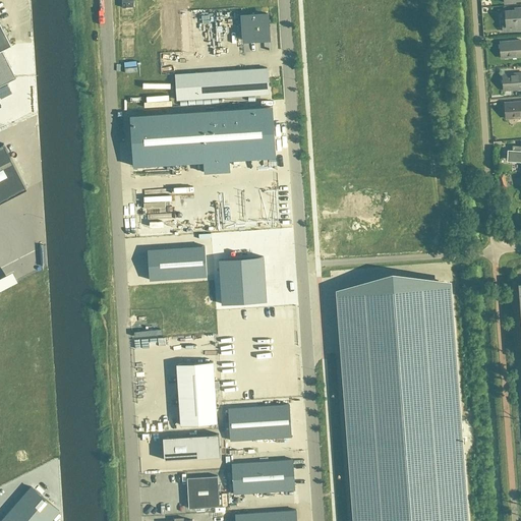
[(506,23),(503,23),(503,32),(520,30),(520,7),(515,8),(515,10),(506,11),(506,23)]
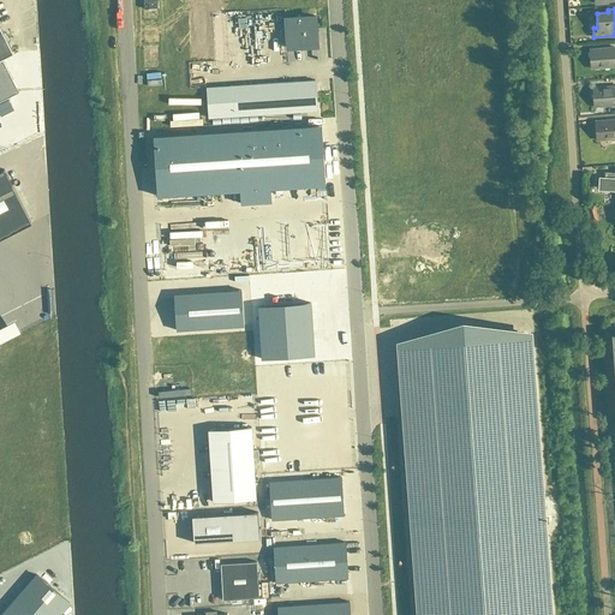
[(317,46),(316,17),(286,18),(287,48),(312,47),(312,46),(317,46)]
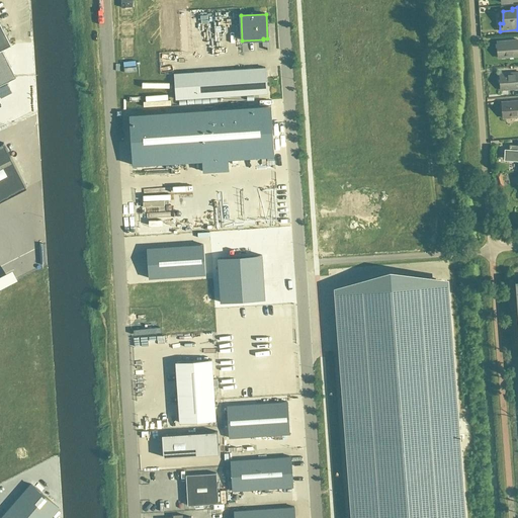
[(0,85),(16,77),(2,50),(11,46),(0,22),(0,85)]
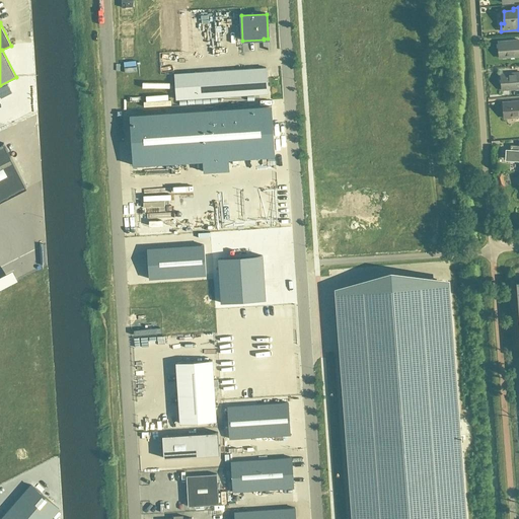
[(518,40),(498,43),(499,58),(518,56),(518,40)]
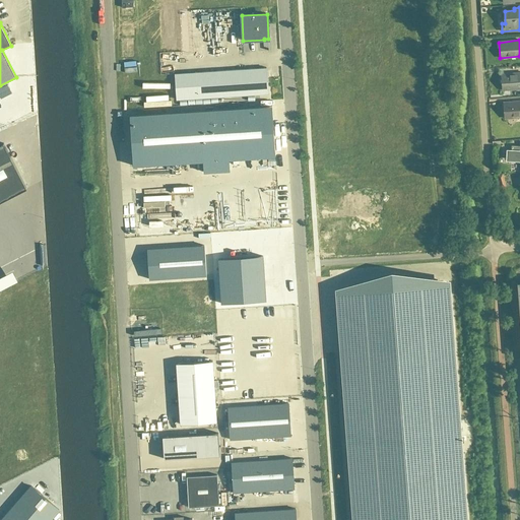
[(253,43),(246,44),(247,52),(254,51),(253,43)]
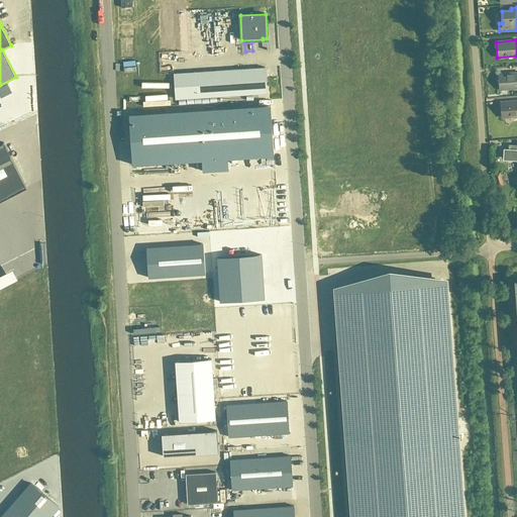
[(265,68),(174,74),(175,100),(267,94),(265,68)]
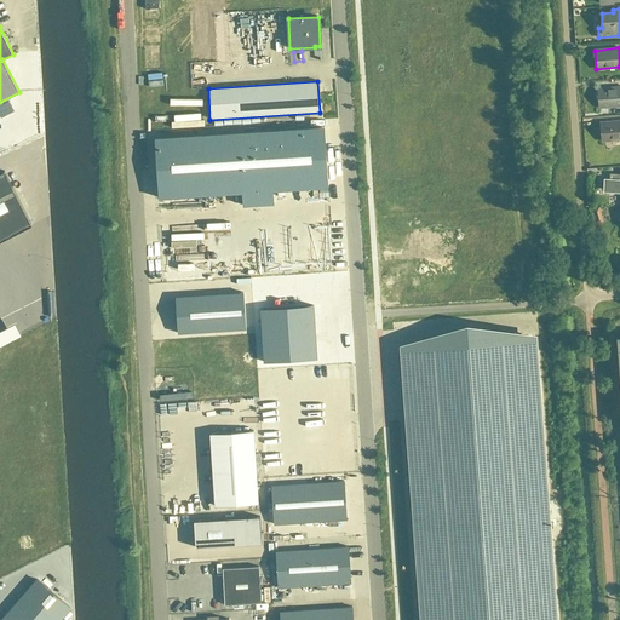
[(619,86),(598,89),(600,108),(619,107),(619,86)]
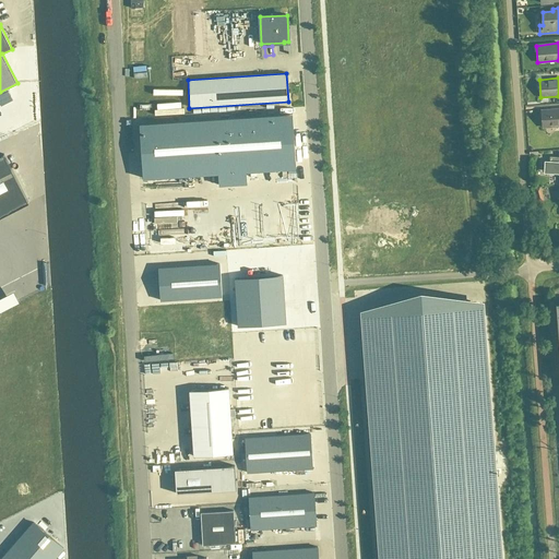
[(558,108),(542,110),(543,128),(558,126),(558,108)]
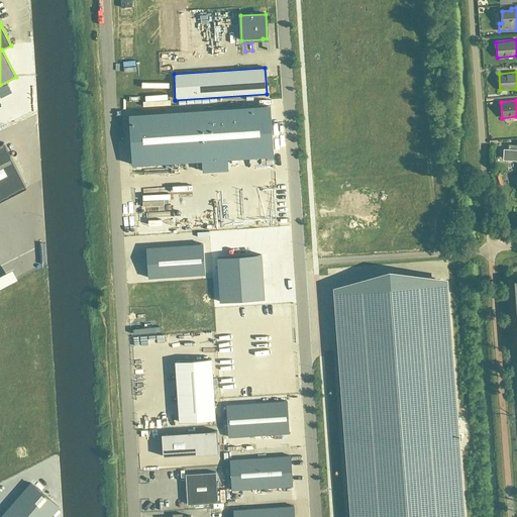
[(272,105),(130,115),(133,165),(204,161),(204,172),(229,170),(228,159),(275,156),(272,105)]
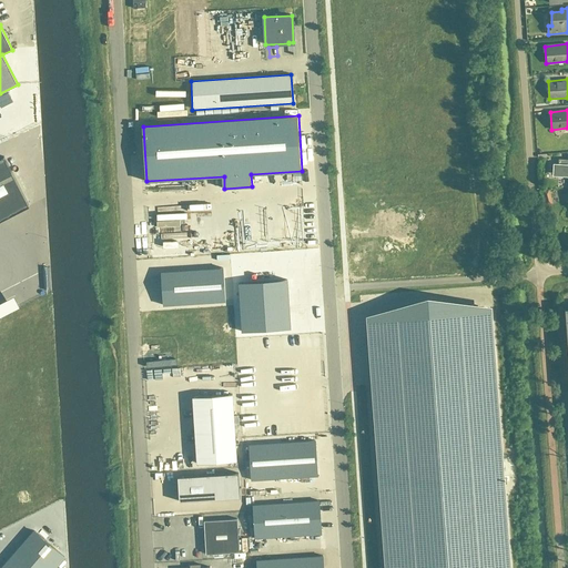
[(0,221),(29,206),(4,156),(0,159),(0,221)]
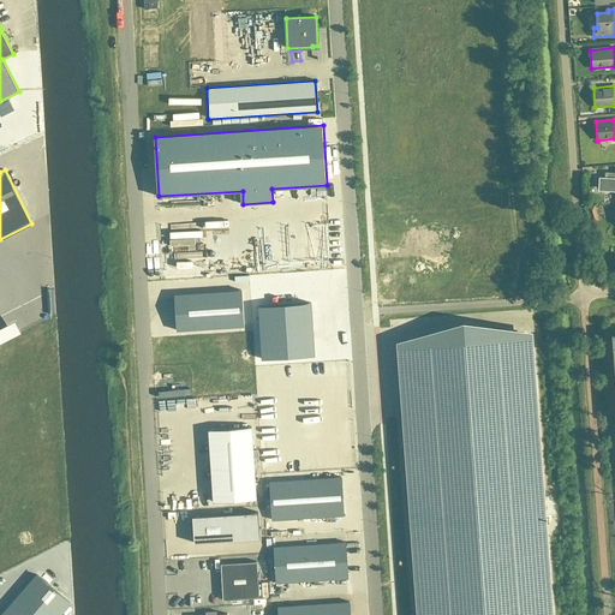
[(604,178),(604,189),(614,189),(614,172),(605,172),(604,178)]
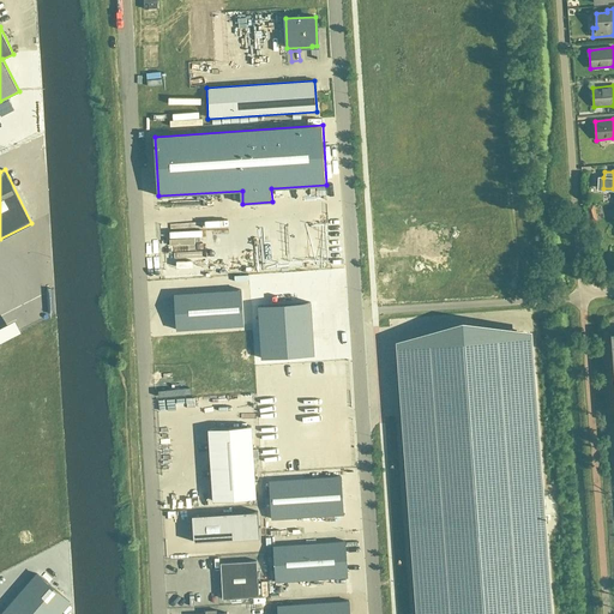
[(241,290),(174,294),(176,330),(244,326),(241,290)]
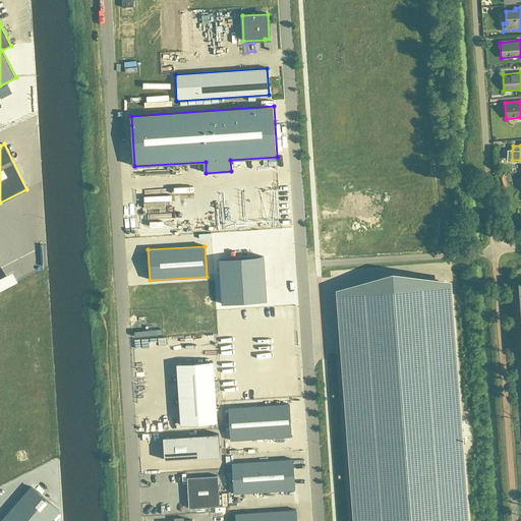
[(264,256),(219,259),(222,304),(267,301),(264,256)]
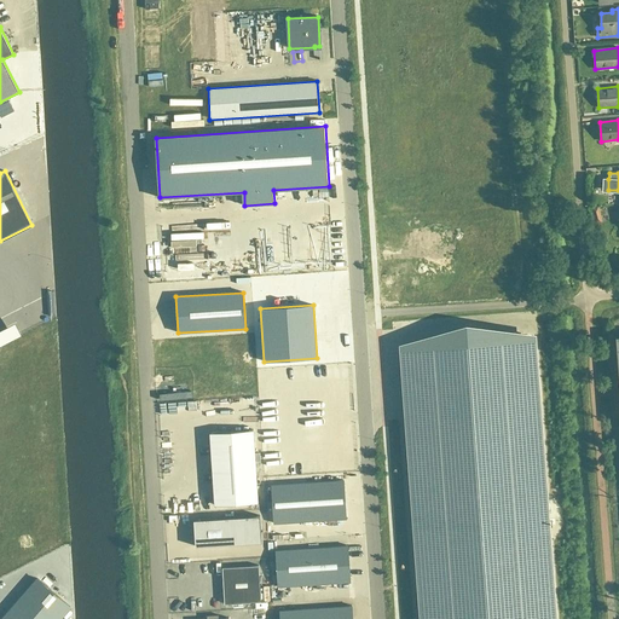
[(548,618),(528,339),(455,343),(457,368),(424,370),(428,418),(412,420),(427,618),(548,618)]
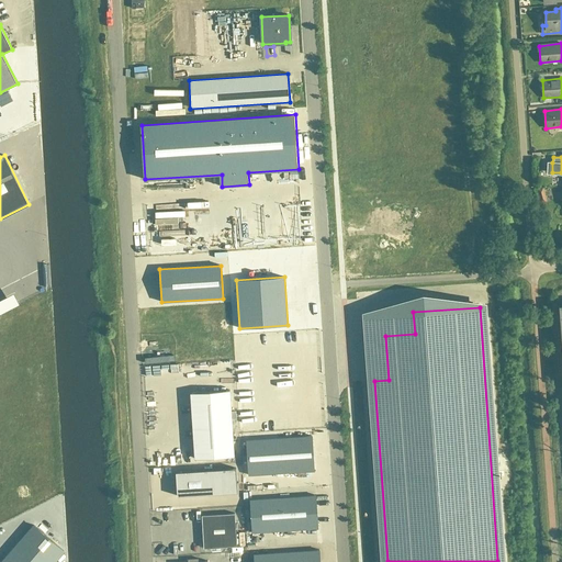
[(209,402),(191,403),(194,459),(234,457),(229,391),(208,392),(209,402)]
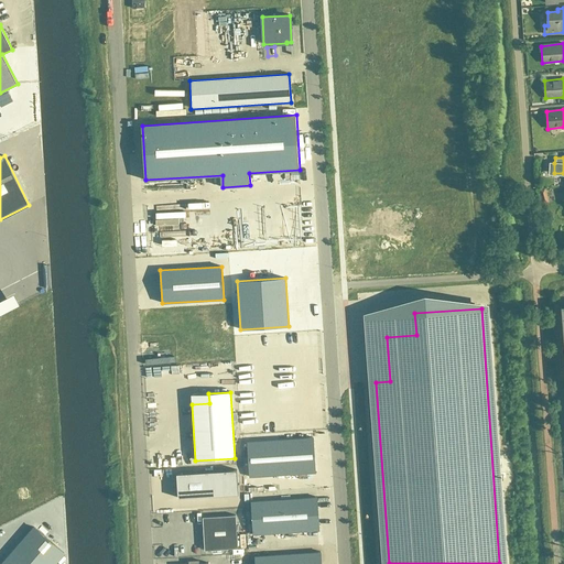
[(313,437),(247,442),(249,477),(315,473),(313,437)]
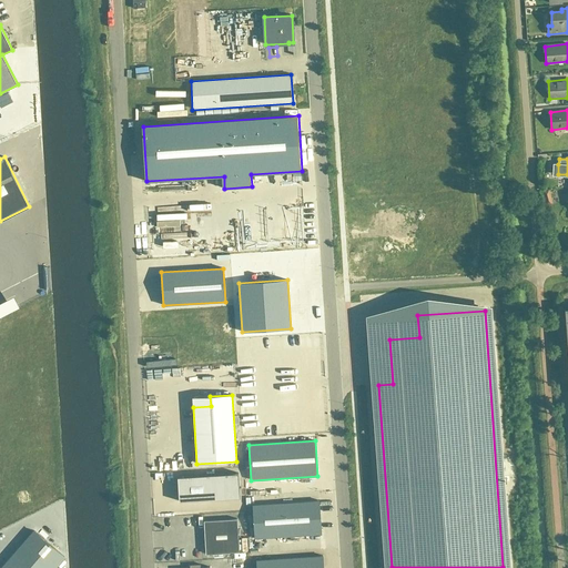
[(239,474),(178,477),(180,501),(241,498),(239,474)]
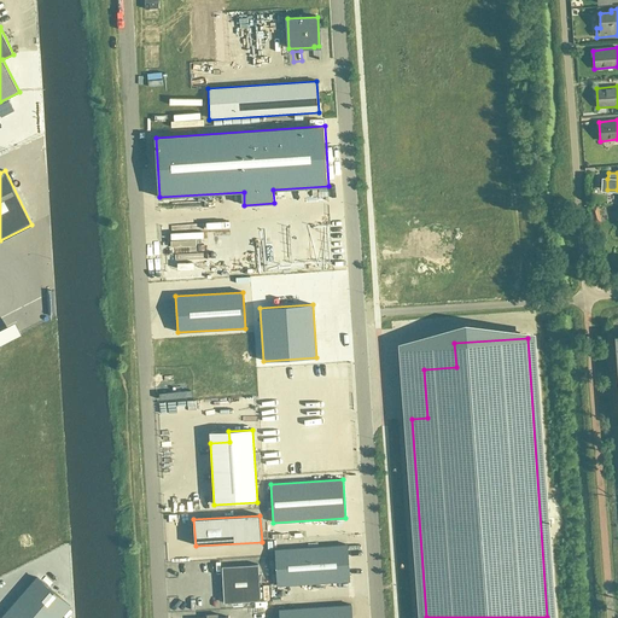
[(275,551),(278,587),(350,582),(348,546),(275,551)]
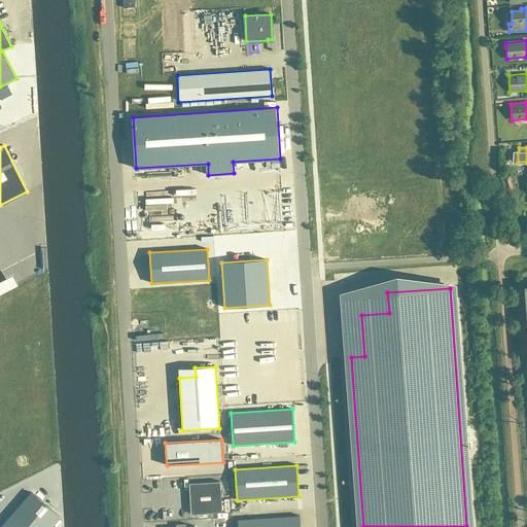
[(220,482),(189,484),(191,515),(221,513),(220,482)]
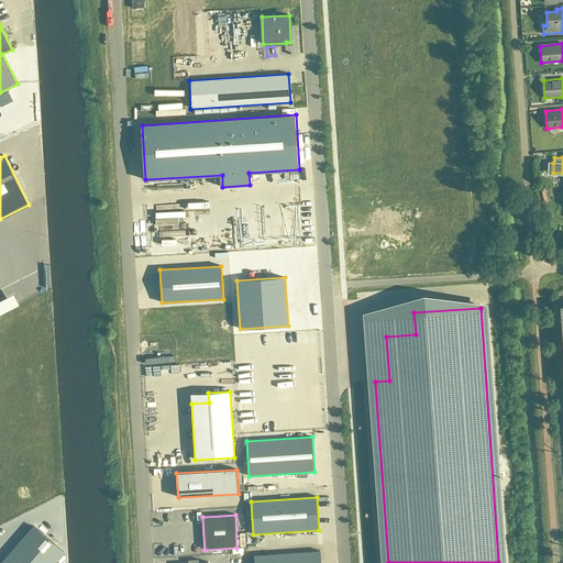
[(34,527),(1,562),(54,562),(64,552),(34,527)]
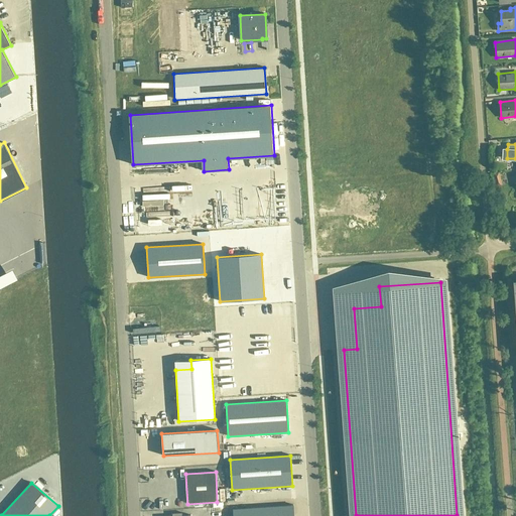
[(293,515),(293,505),(233,510),(233,515),(293,515)]
